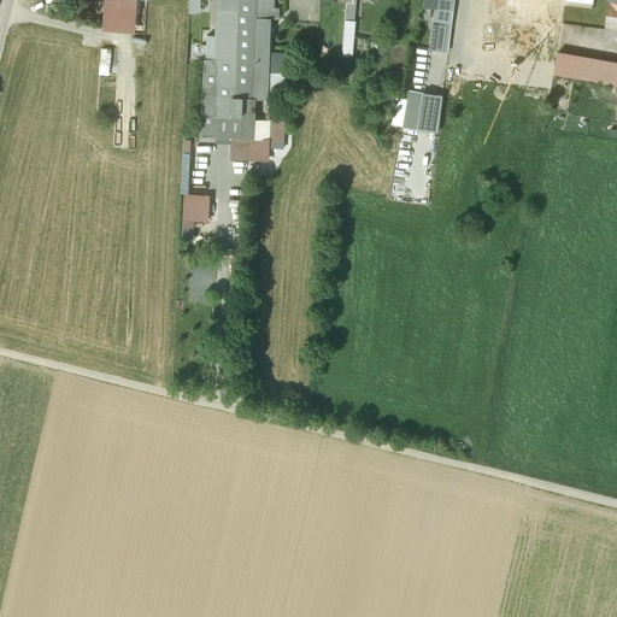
[(147,0),(105,0),(105,11),(103,30),(133,33),(136,0),(146,0),(147,0)]
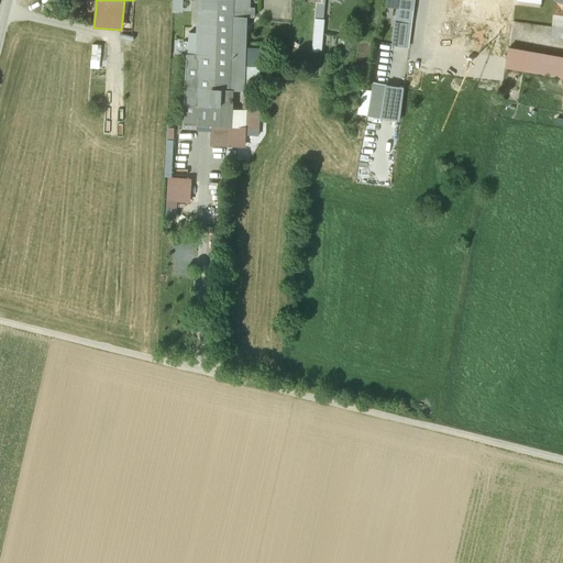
[(201,0),(200,55),(213,56),(212,89),(211,106),(221,106),(221,100),(224,100),(224,90),(231,90),(233,17),(233,0),(201,0)]
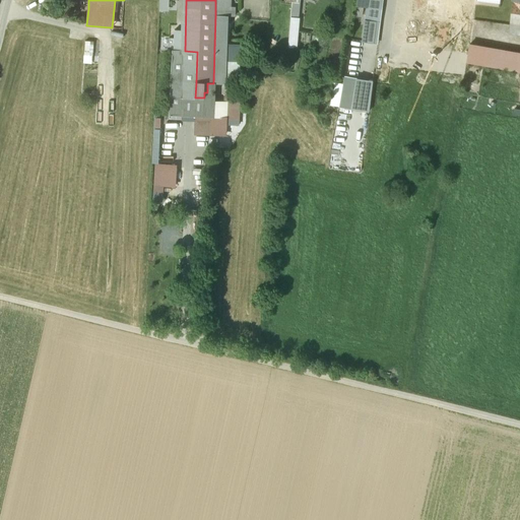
[(382,0),(367,0),(367,8),(366,8),(365,19),(366,19),(376,21),(380,21),(382,9),(382,0)]
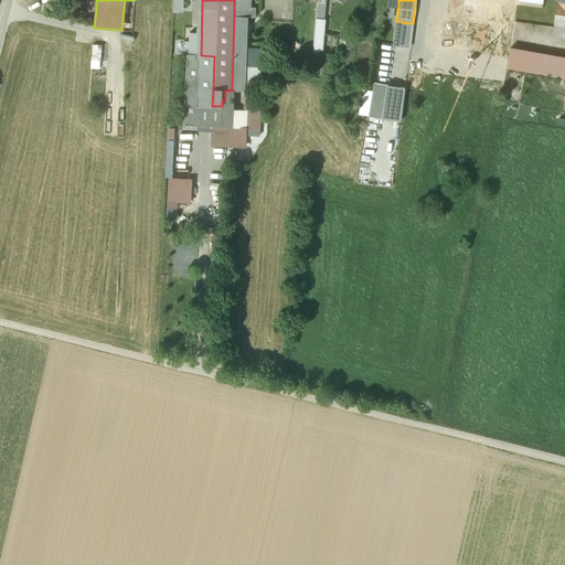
[(465,0),(448,0),(448,12),(449,12),(464,14),(465,0)]
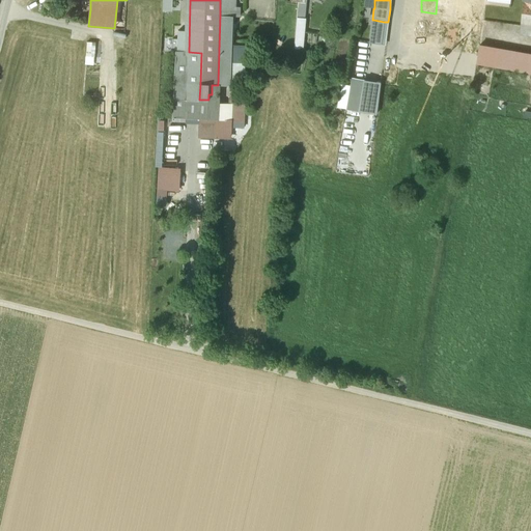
[(465,0),(437,0),(436,14),(441,15),(464,18),(465,0)]
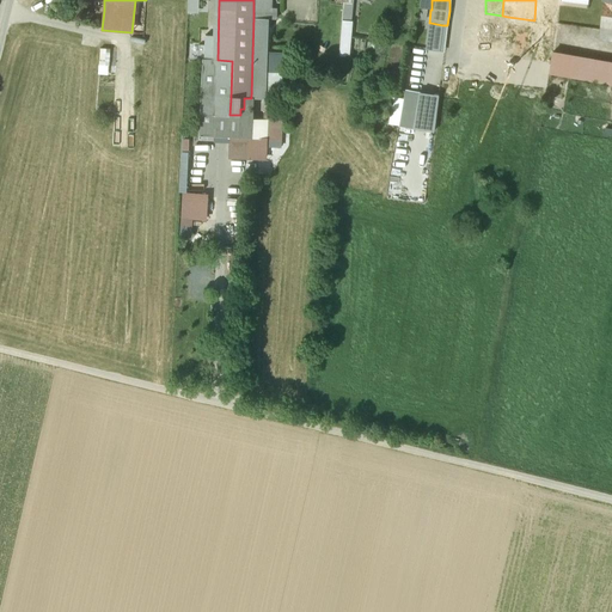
[(536,0),(534,20),(557,24),(560,0),(536,0)]
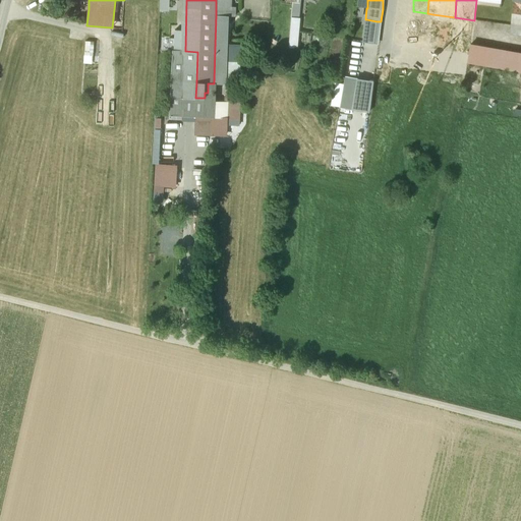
[(520,1),(513,1),(511,21),(520,23),(520,1)]
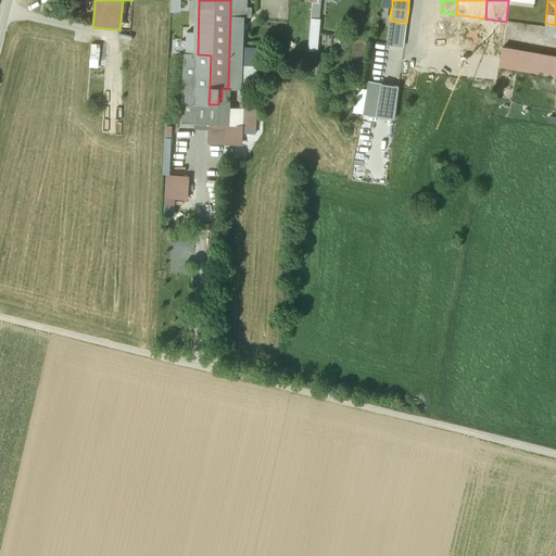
[(420,11),(408,10),(406,23),(405,32),(418,34),(420,11)]
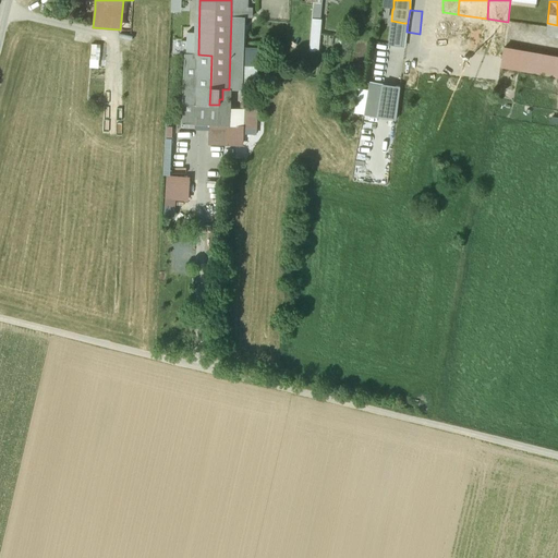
[(458,14),(444,12),(441,29),(461,33),(463,15),(458,14)]
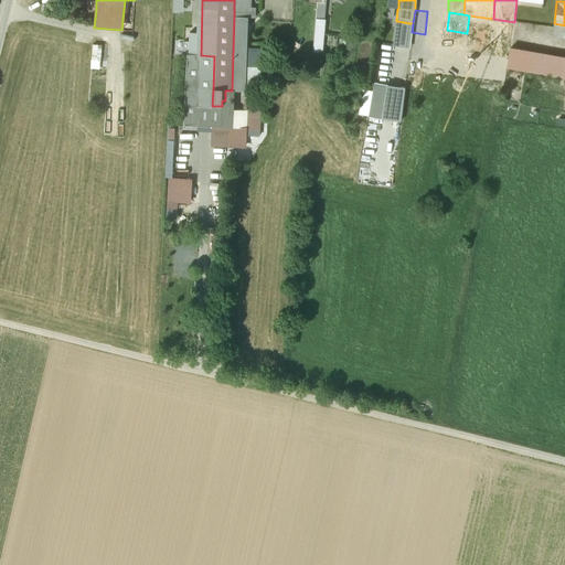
[(248,18),(234,17),(232,91),(246,92),(248,18)]
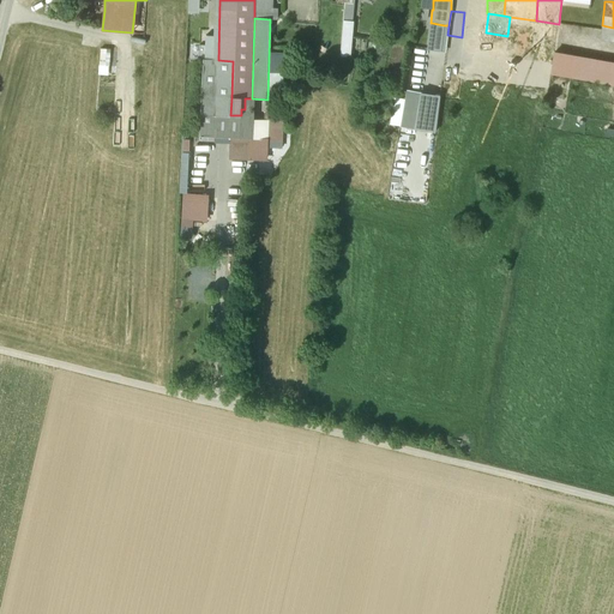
[(354,55),(354,19),(343,19),(343,55),(354,55)]
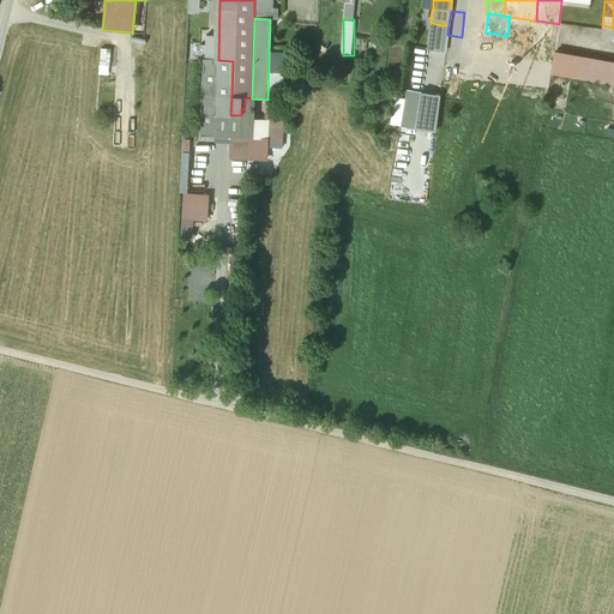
[(444,25),(432,23),(428,49),(440,50),(444,25)]
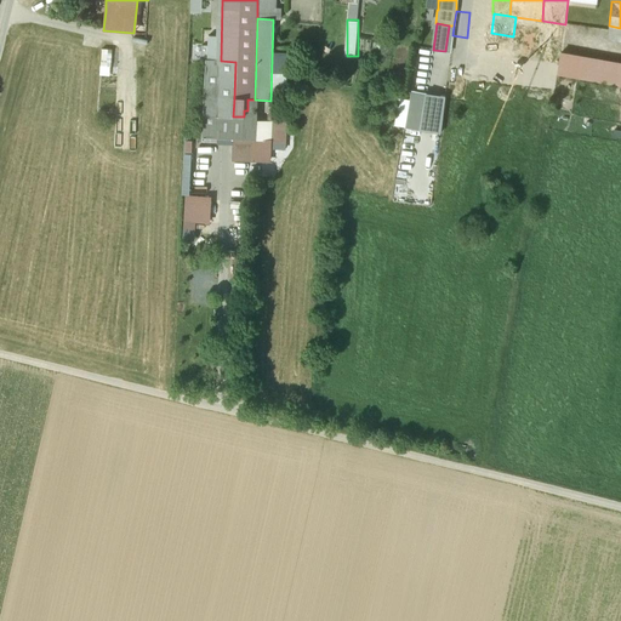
[(620,28),(609,26),(608,39),(608,40),(620,41),(620,28)]
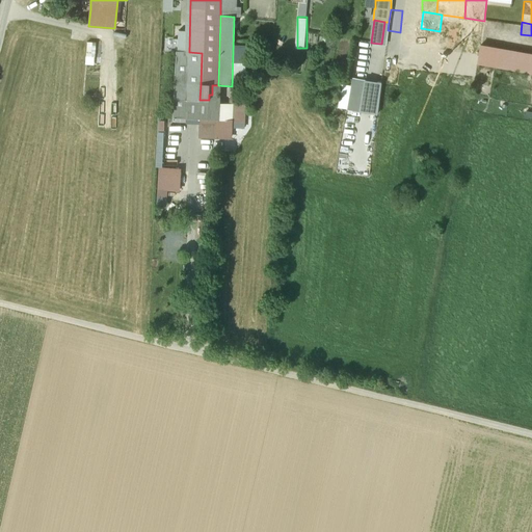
[(173,38),(173,50),(181,51),(182,40),(173,38)]
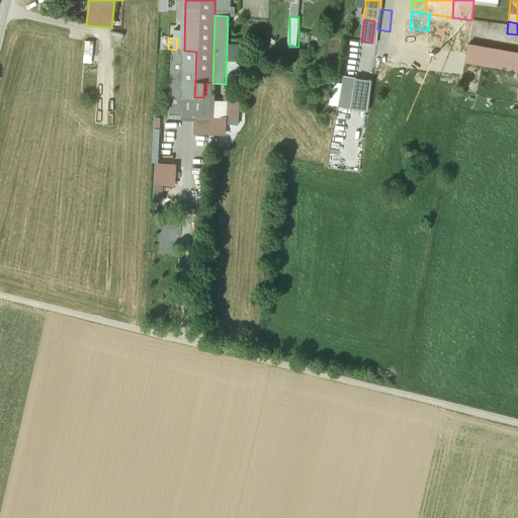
[(517,53),(467,45),(464,63),(517,72),(517,53)]
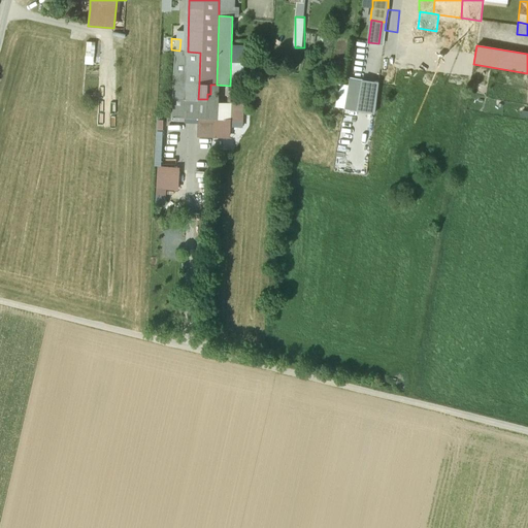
[(188,52),(174,51),(173,72),(188,73),(187,84),(199,84),(200,53),(188,52)]
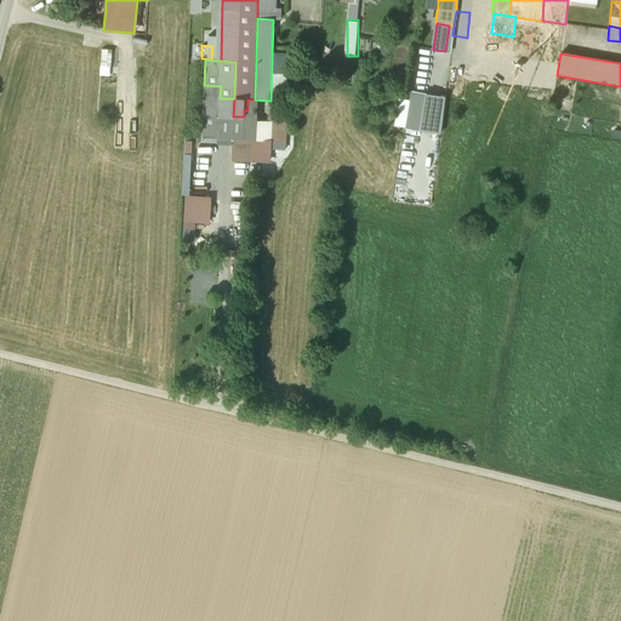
[(221,86),(204,85),(201,135),(220,136),(221,125),(218,125),(220,98),(221,86)]
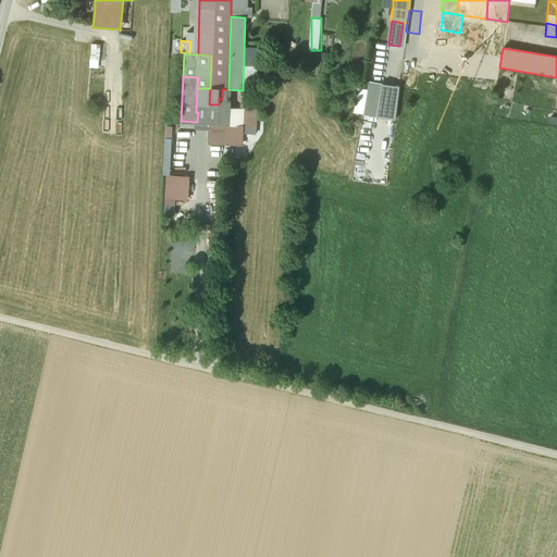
[(381,86),(371,84),(372,82),(371,82),(370,93),(380,95),(382,84),(381,86)]
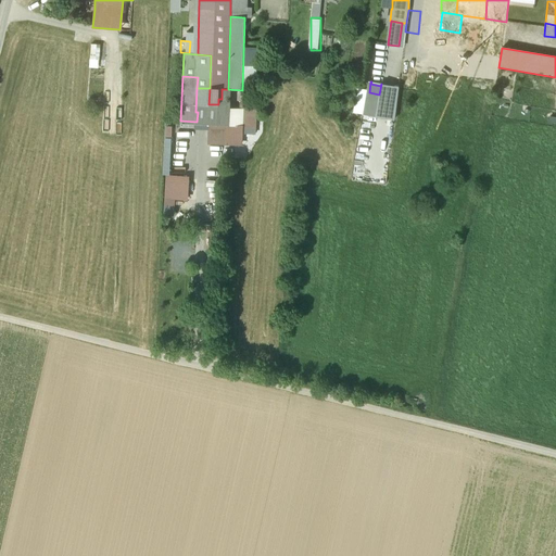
[(218,104),(209,104),(210,88),(197,88),(196,112),(198,112),(197,122),(207,123),(207,124),(226,125),(227,109),(227,104),(218,104)]
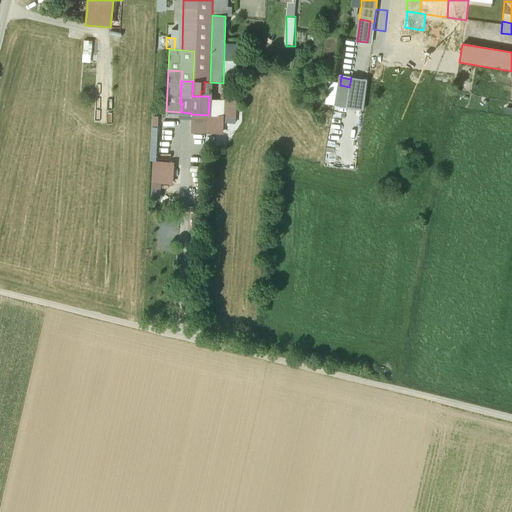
[(210,82),(204,82),(204,91),(201,91),(201,96),(209,96),(210,92),(211,92),(211,85),(210,85),(210,82)]
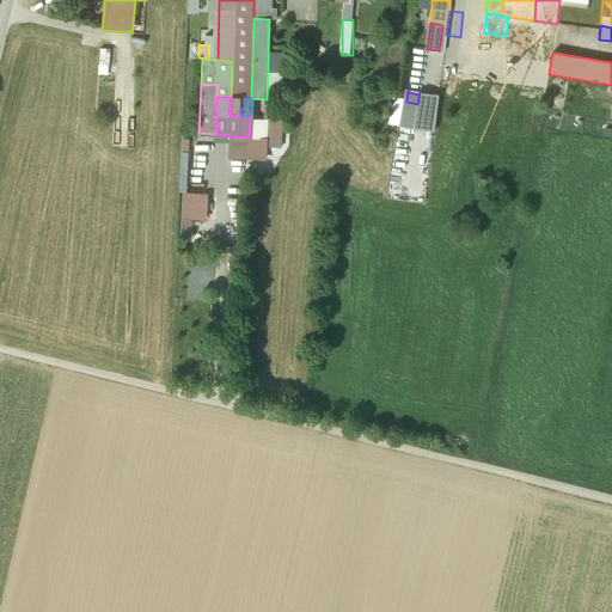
[(268,120),(267,141),(282,141),(283,111),(268,111),(268,120)]
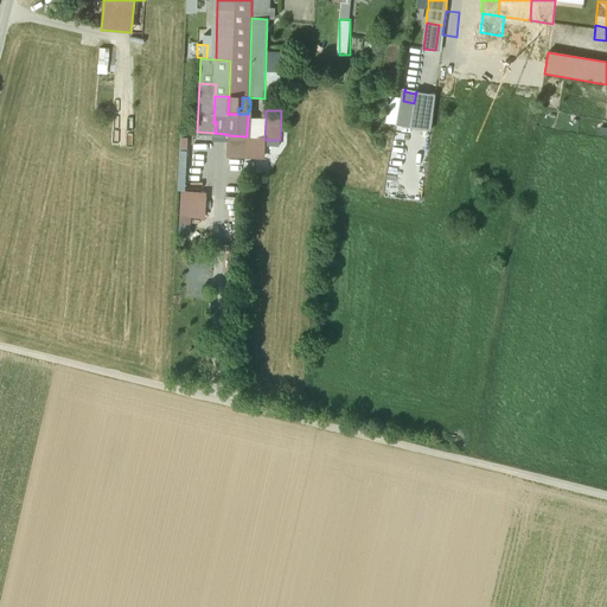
[(266,119),(248,119),(247,136),(247,158),(263,159),(264,140),(266,119)]
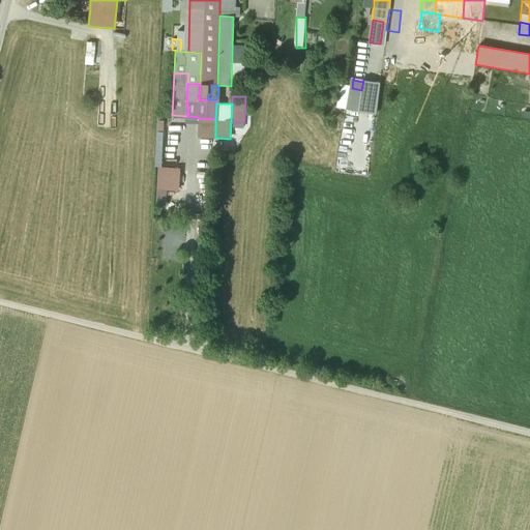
[(215,119),(198,118),(197,137),(215,138),(215,119)]
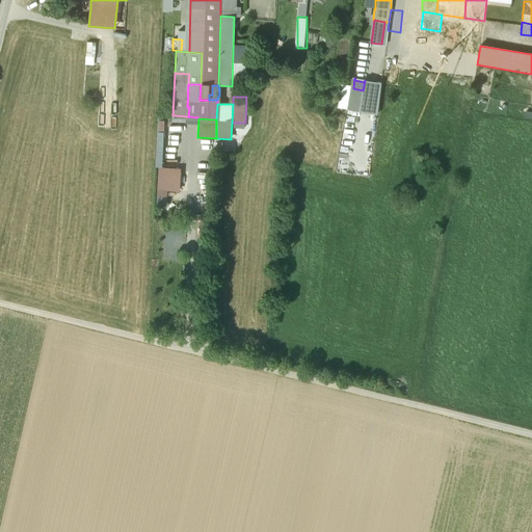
[(183,168),(164,167),(165,132),(159,131),(157,200),(168,200),(169,191),(182,191),(183,168)]
